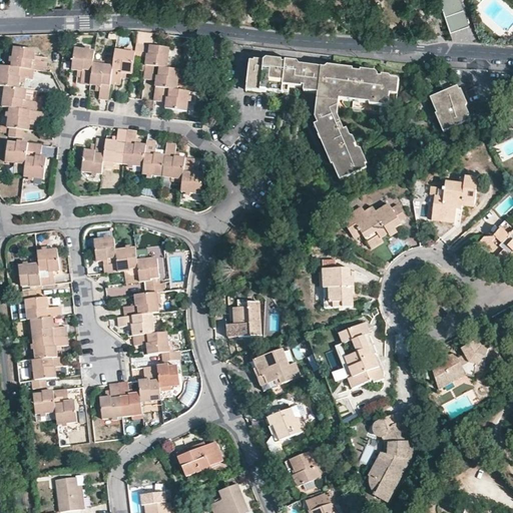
[(469,28),(459,0),(438,0),(450,34),(469,28)]
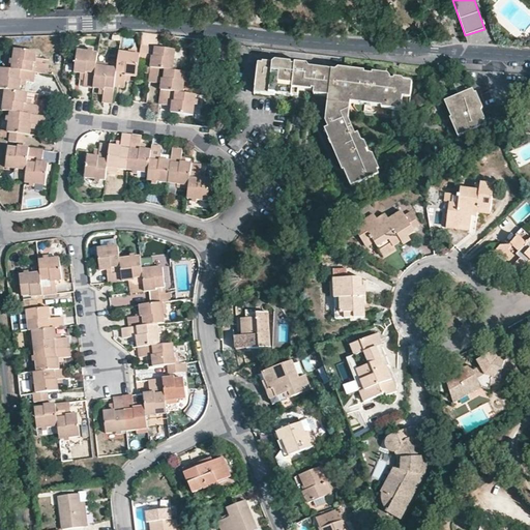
[(141,53),(141,57),(149,58),(149,52),(150,45),(142,43),(141,50),(141,53)]
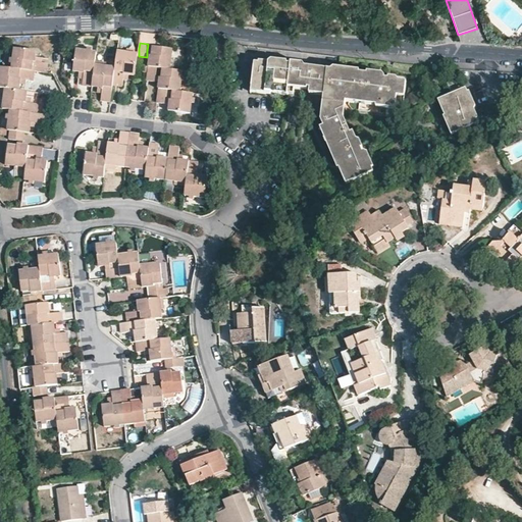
[(152,57),(152,61),(160,62),(166,63),(172,64),(173,53),(174,47),(155,44),(154,52),(153,52),(152,57)]
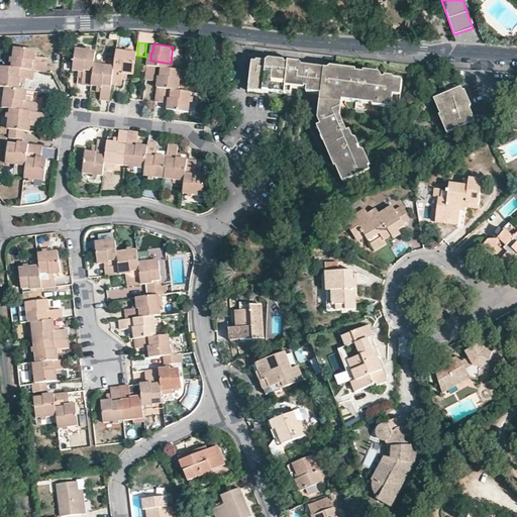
[(33,69),(44,70),(45,61),(40,60),(32,59),(33,55),(33,48),(13,46),(10,67),(33,69)]
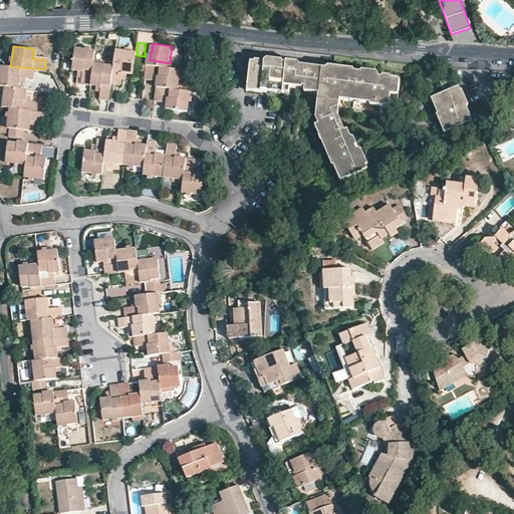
[(93,59),(94,50),(74,47),(72,67),(77,68),(82,68),(82,75),(81,81),(90,82),(92,62),(93,59)]
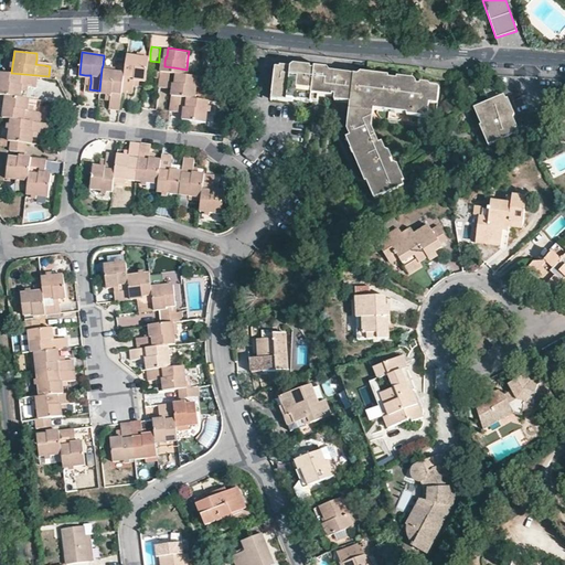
[(140,78),(148,78),(150,61),(150,56),(138,55),(128,54),(126,72),(124,89),(134,91),(135,83),(136,77),(140,78)]
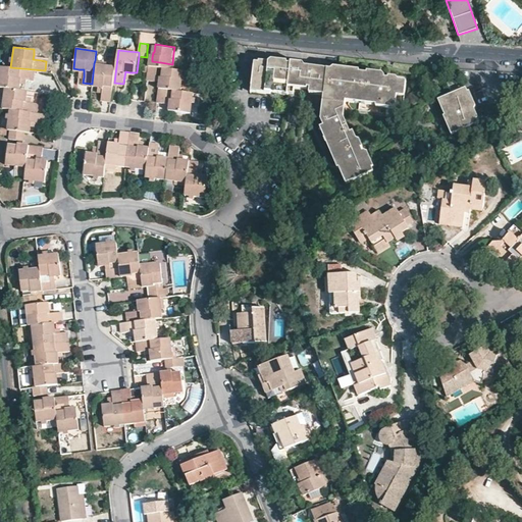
[(395,106),(403,107),(406,79),(398,77),(396,74),(388,73),(388,79),(384,77),(384,73),(382,69),(367,68),(366,73),(359,72),(359,67),(327,63),(327,66),(326,77),(311,75),(312,65),(312,61),(291,59),(291,64),(286,63),(286,58),(271,57),(268,59),(255,58),(252,89),(266,90),(267,85),(274,86),(273,90),(281,90),(282,86),(289,87),(289,85),(294,85),(303,86),(303,81),(310,82),(310,84),(315,85),(314,93),(323,94),(329,94),(328,100),(323,100),(323,101),(338,103),(340,95),(346,96),(346,101),(354,102),(360,102),(361,97),(365,97),(370,98),(370,103),(374,104),(374,100),(381,100),(381,104),(381,105),(389,106),(389,101),(396,102),(395,106)]
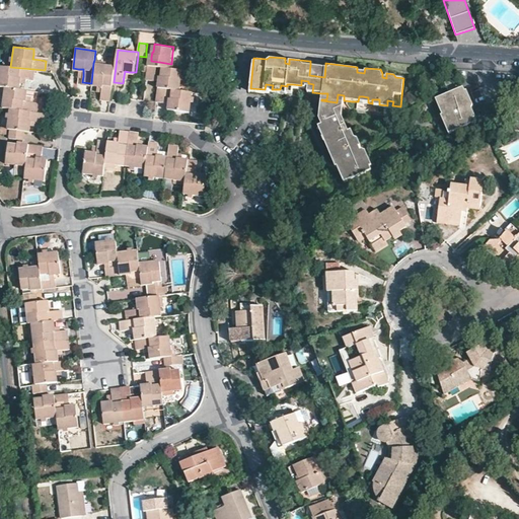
[(151,61),(149,77),(158,78),(158,72),(159,62),(151,61)]
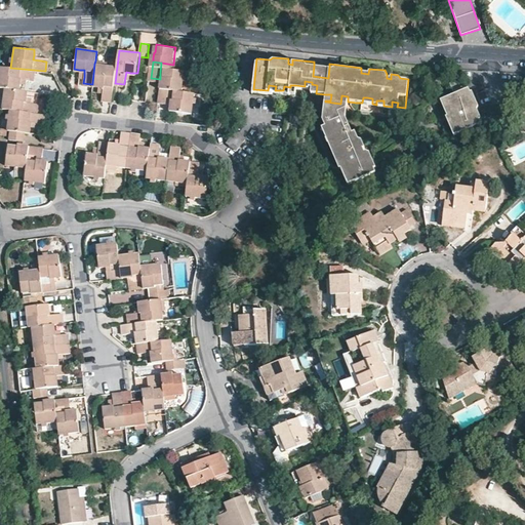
[(103,98),(113,99),(115,83),(117,67),(107,66),(94,64),(92,84),(98,85),(104,85),(104,90),(103,98)]
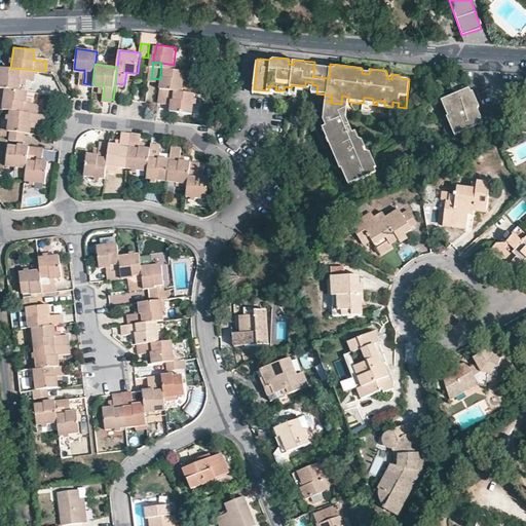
[(174,65),(167,64),(166,74),(164,74),(163,79),(163,85),(184,87),(186,67),(177,65),(174,65)]
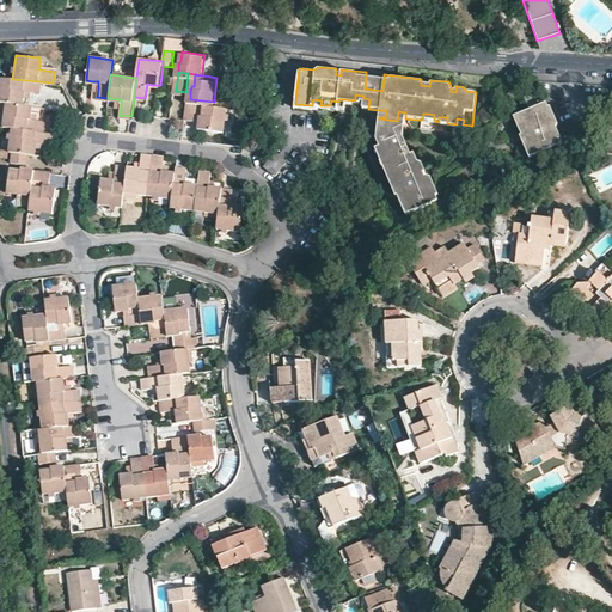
[(38,92),(40,81),(12,79),(0,77),(0,101),(0,102),(5,103),(23,104),(24,96),(24,90),(30,91),(38,92)]
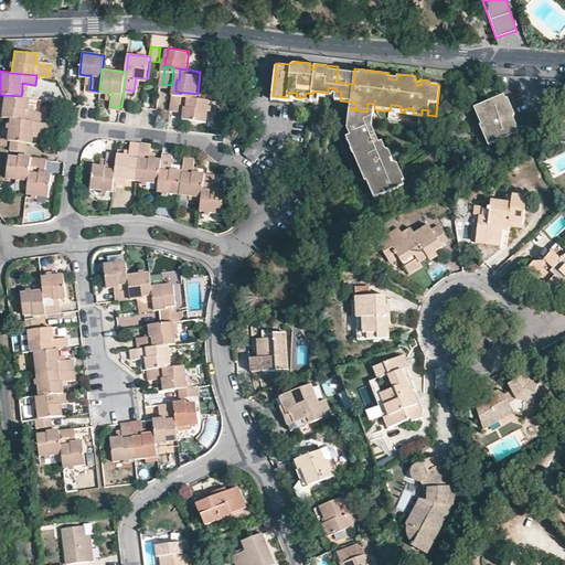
[(354,72),(338,71),(337,82),(353,84),(354,72)]
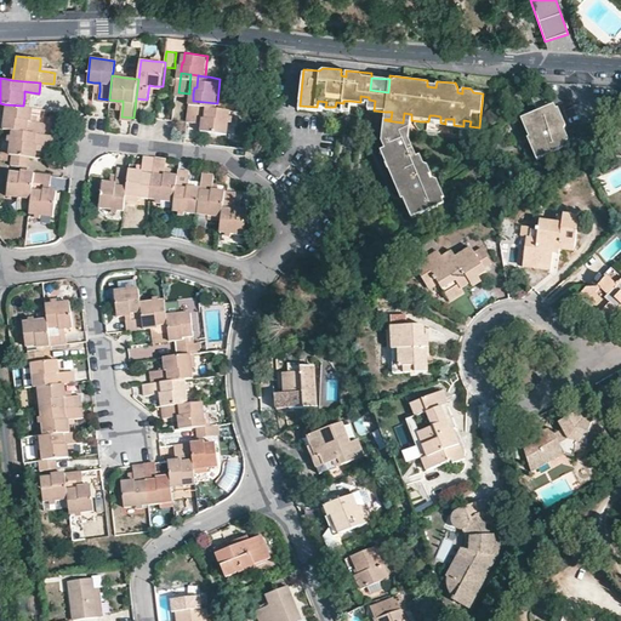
[(550,101),(547,96),(533,96),(537,106),(550,101)]
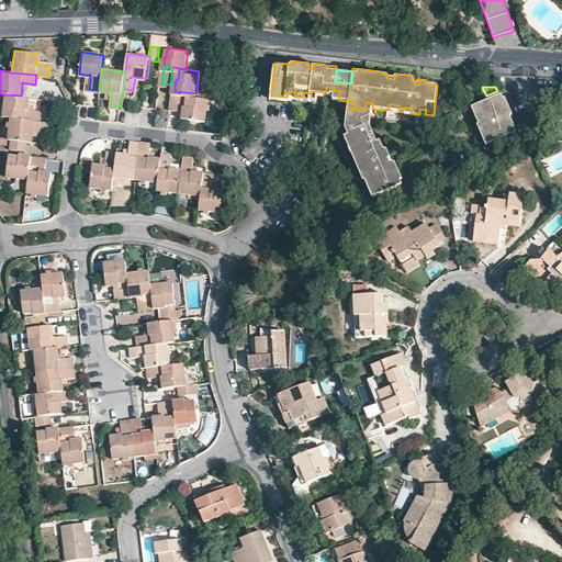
[(175,91),(172,107),(186,108),(186,114),(208,116),(210,96),(197,93),(175,91)]
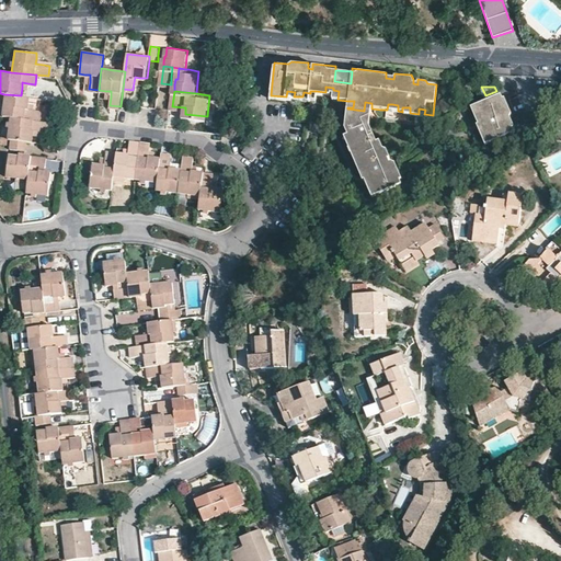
[(510,126),(513,125),(515,124),(511,114),(512,110),(504,95),(501,96),(500,93),(477,103),(479,109),(474,111),(478,118),(482,117),(483,121),(485,125),(480,127),(483,136),(489,134),(491,139),(512,130),(510,126)]
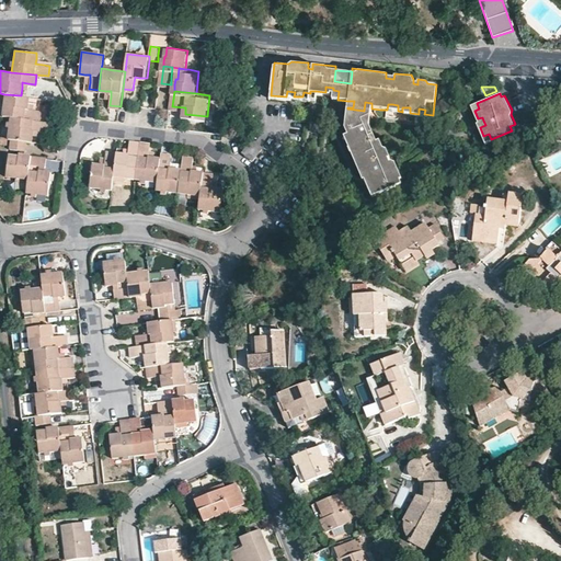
[(29,103),(29,96),(21,95),(4,94),(3,106),(2,117),(11,118),(41,122),(42,111),(33,110),(27,109),(29,103)]
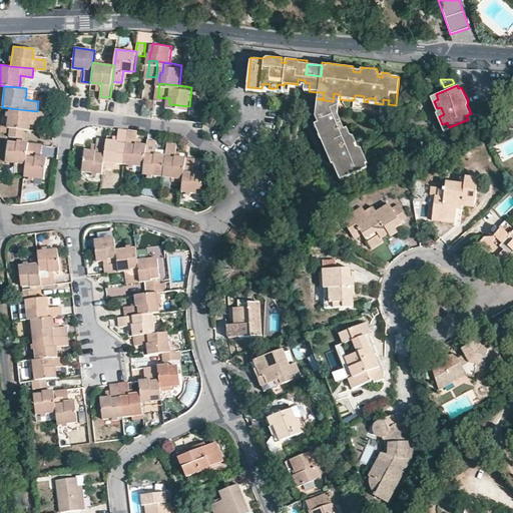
[(338,111),(340,99),(340,94),(334,93),(333,101),(318,99),(317,107),(332,108),(331,111),(337,112),(338,112),(338,111)]
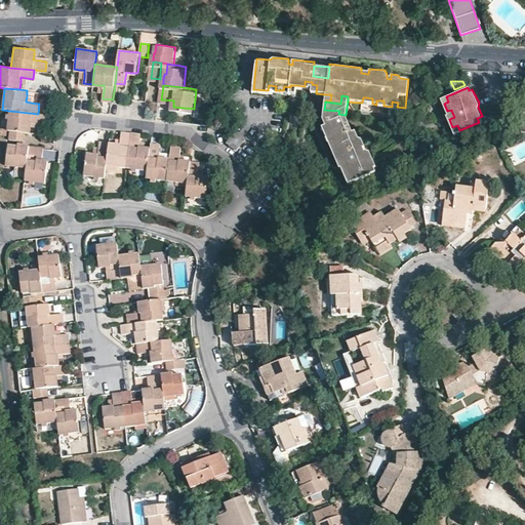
[(352,132),(346,115),(345,115),(338,114),(339,111),(324,110),(323,118),(326,125),(329,132),(331,139),(328,142),(330,150),(334,148),(336,153),(332,154),(335,162),(340,160),(344,167),(339,168),(344,177),(348,175),(350,180),(369,172),(368,168),(371,167),(373,166),(368,152),(364,152),(363,148),(364,147),(361,139),(357,138),(355,131),(352,132)]
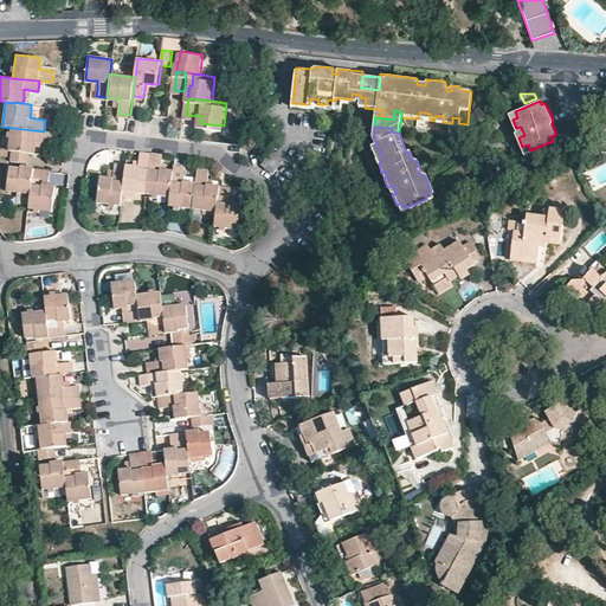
[(12,128),(10,153),(12,153),(28,155),(36,155),(37,147),(37,141),(43,141),(51,142),(52,133),(44,131),(12,128)]
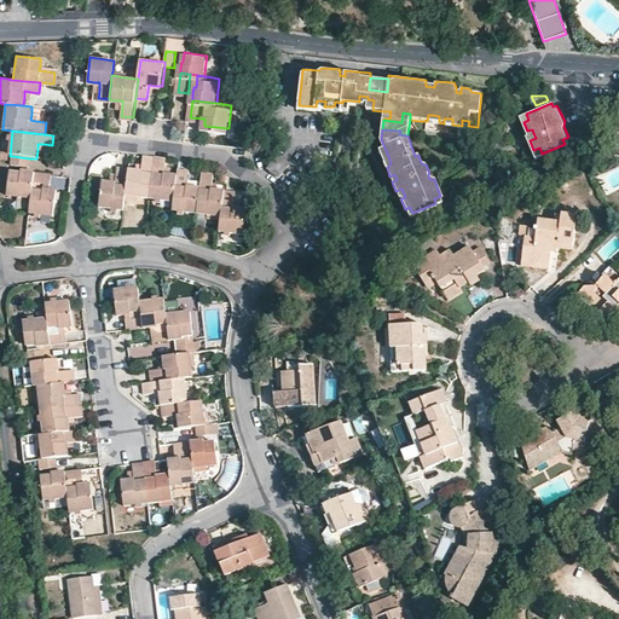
[(139,192),(152,195),(157,154),(146,152),(145,152),(144,161),(143,168),(138,167),(129,166),(127,191),(139,192)]
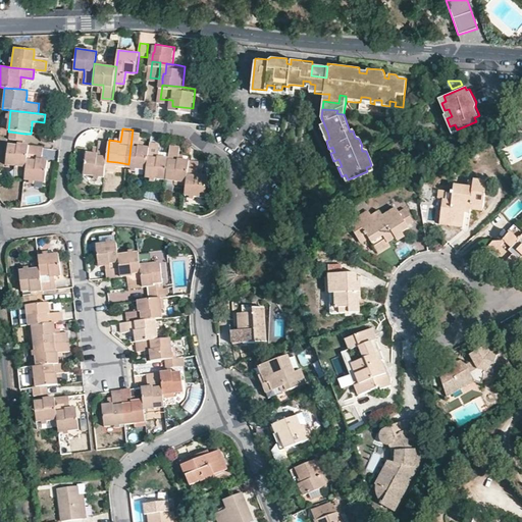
[(236,147),(245,135),(236,128),(227,140),(236,147)]
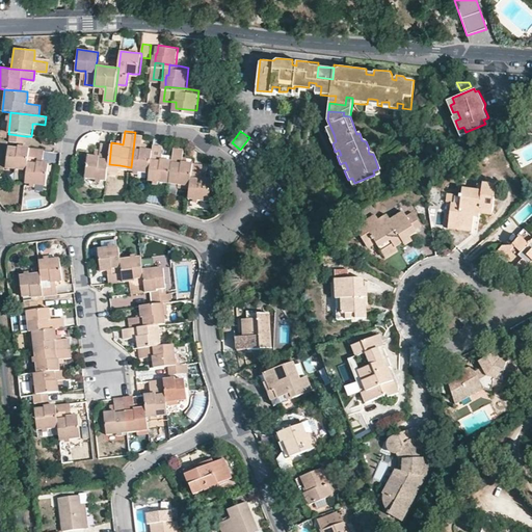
[(131,167),(154,169),(156,148),(149,147),(144,147),(144,141),(145,134),(143,133),(135,132),(131,167)]
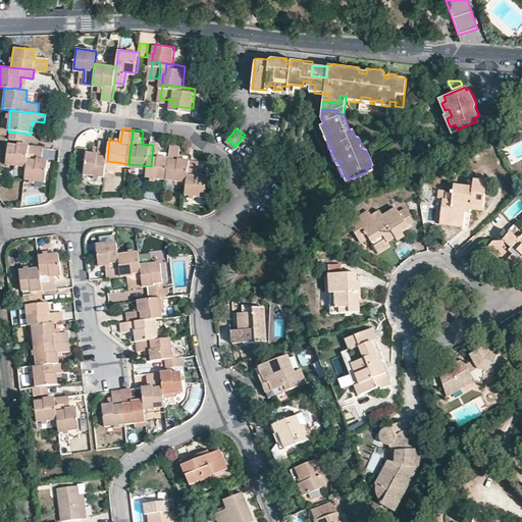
[(85,170),(105,173),(106,164),(107,161),(109,140),(100,139),(99,145),(99,150),(94,150),(88,149),(85,170)]
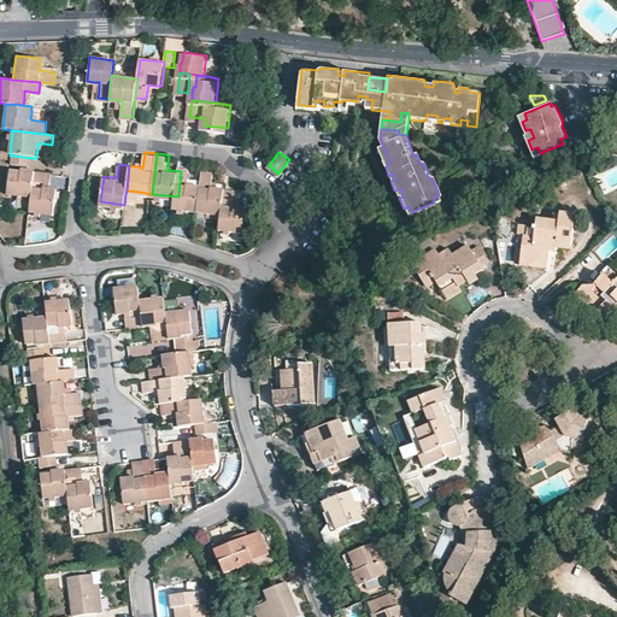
[(178,197),(177,206),(201,209),(205,183),(197,182),(192,182),(192,176),(193,168),(182,166),(181,171),(178,197)]
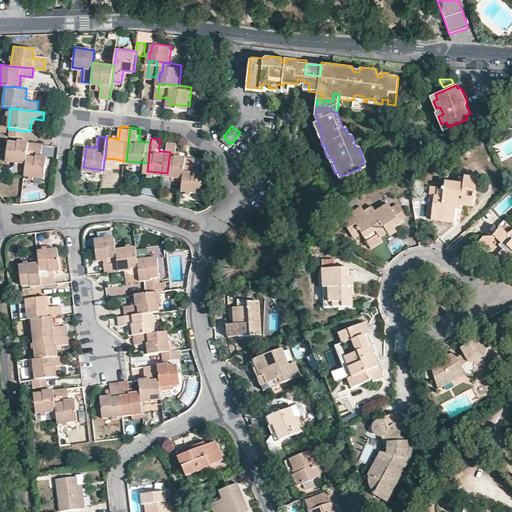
[(15,161),(26,162),(27,156),(28,150),(28,142),(23,141),(18,140),(18,142),(9,141),(7,160),(15,161)]
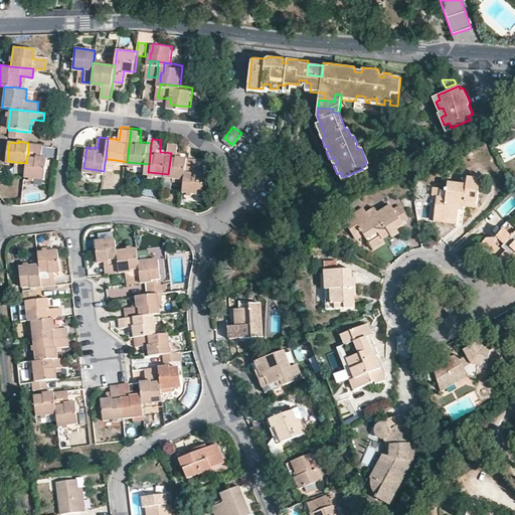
[(171,153),(168,174),(177,176),(188,177),(191,156),(184,155),(180,155),(181,150),(181,142),(172,141),(171,153)]
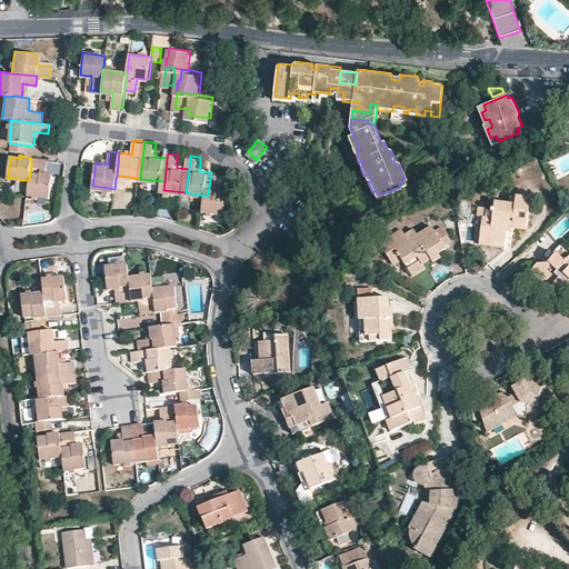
[(31,158),(31,167),(40,168),(47,168),(48,160),(31,158)]
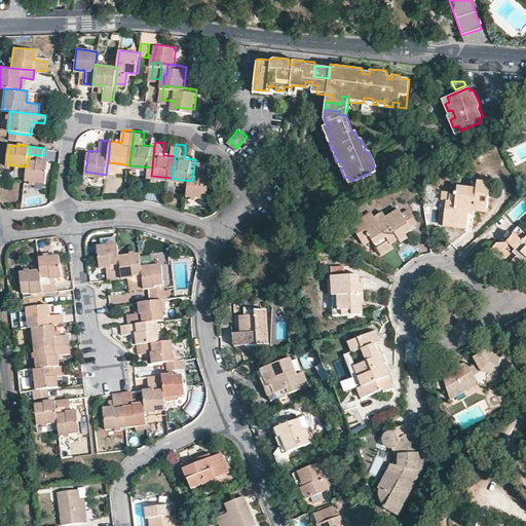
[(27,170),(26,178),(45,181),(48,160),(42,159),(37,159),(37,161),(28,160),(27,166),(27,170)]
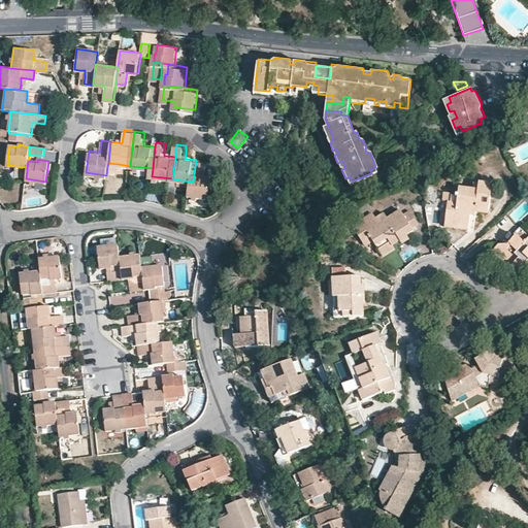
[(205,161),(196,160),(193,182),(193,186),(192,195),(211,197),(215,175),(208,174),(204,173),(204,167),(205,161)]
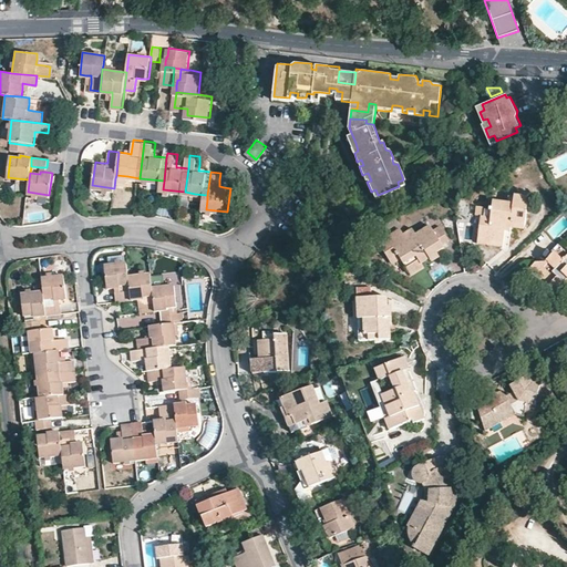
[(511,220),(525,223),(527,195),(508,193),(508,194),(503,193),(502,200),(487,198),(486,206),(491,206),(490,214),(485,214),(481,214),(480,218),(478,232),(486,233),(486,236),(503,238),(504,228),(504,225),(511,225),(511,220)]
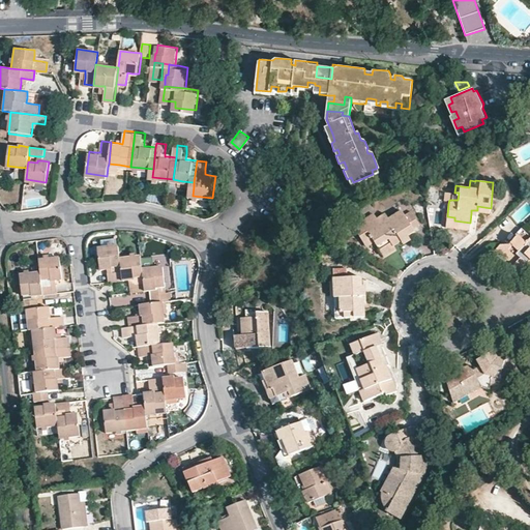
[(415,230),(412,227),(404,214),(400,209),(387,217),(384,212),(376,217),(366,224),(363,218),(352,227),(362,242),(370,238),(371,240),(373,239),(374,241),(378,246),(389,239),(396,235),(400,240),(408,235),(415,230)]
